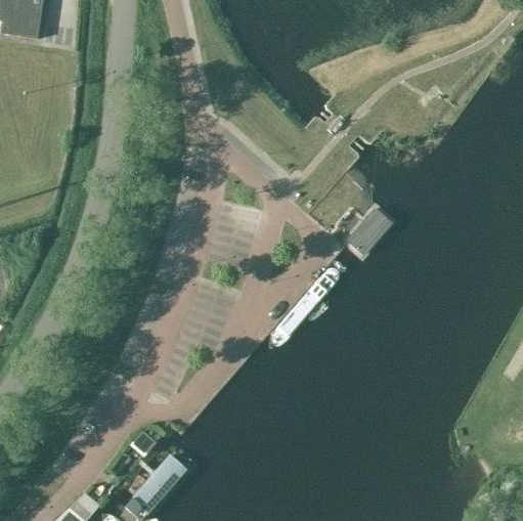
[(1,33),(38,38),(43,0),(0,0),(0,19),(2,20),(1,33)]
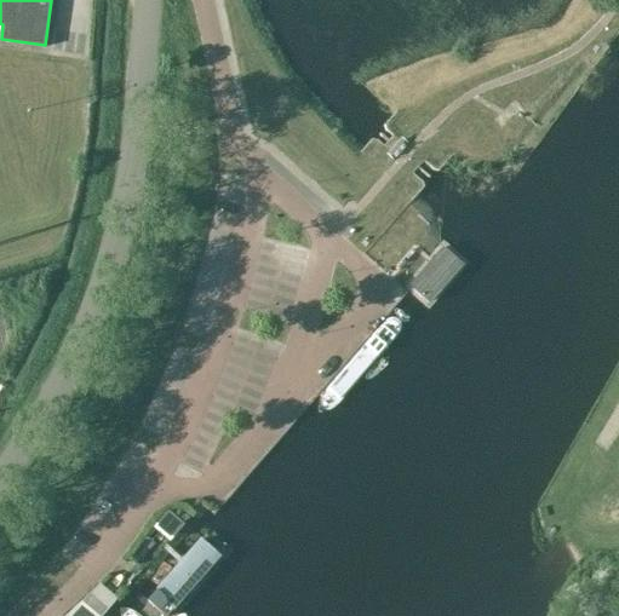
[(430,305),(466,264),(443,243),(407,286),(430,305)]
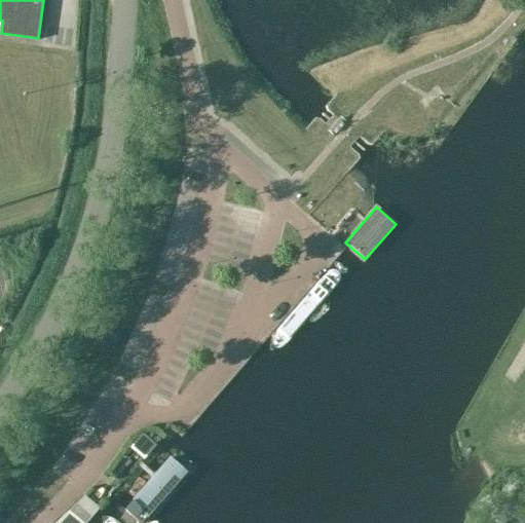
[(283,347),(342,275),(331,266),(271,339),(283,347)]
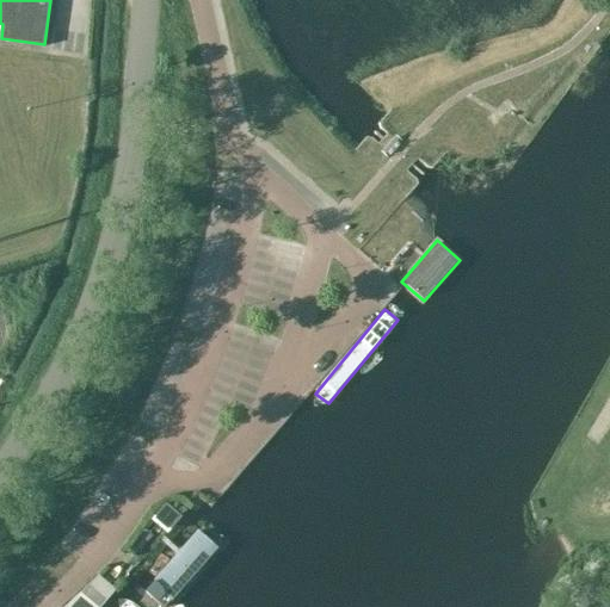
[(166,605),(233,524),(213,507),(146,589),(166,605)]
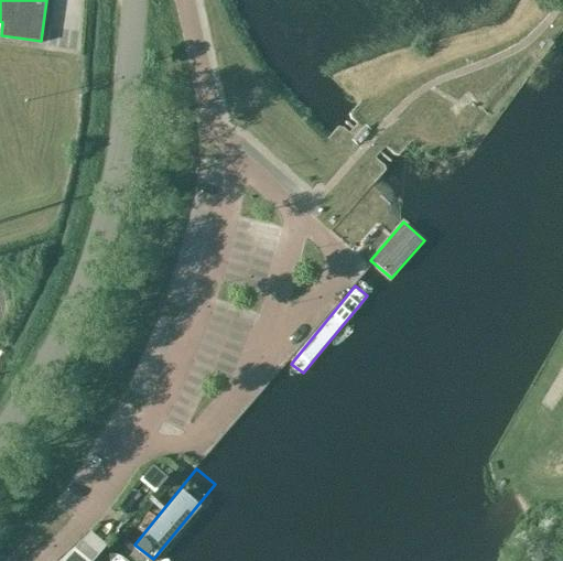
[(91,560),(107,543),(91,530),(58,560),(91,560)]
